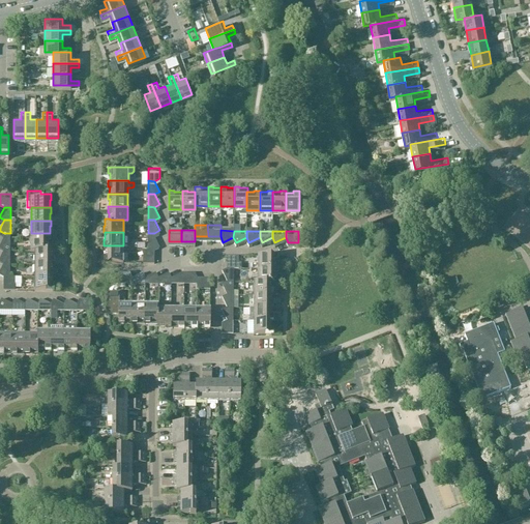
[(10,233),(4,233),(0,240),(0,243),(4,246),(10,246),(10,233)]
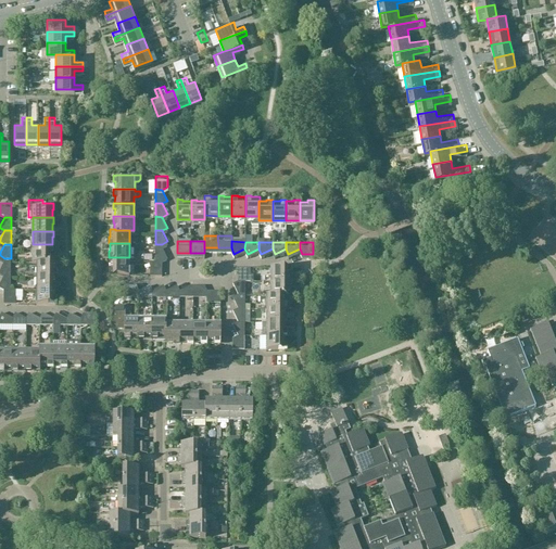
[(53,244),(52,244),(33,244),(32,258),(36,258),(51,258),(51,257),(52,250),(53,250),(53,244)]
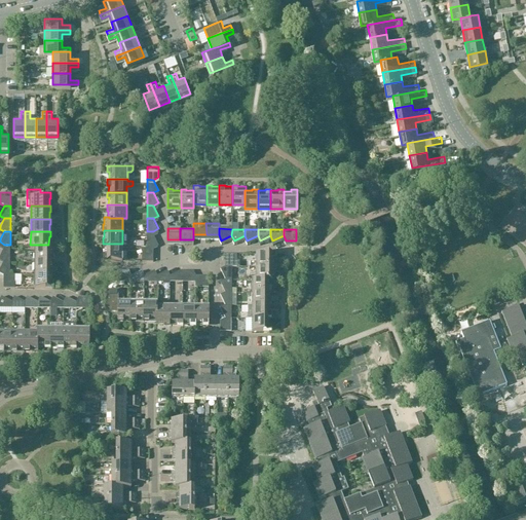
[(147,244),(153,244),(158,242),(153,231),(147,231),(147,244)]
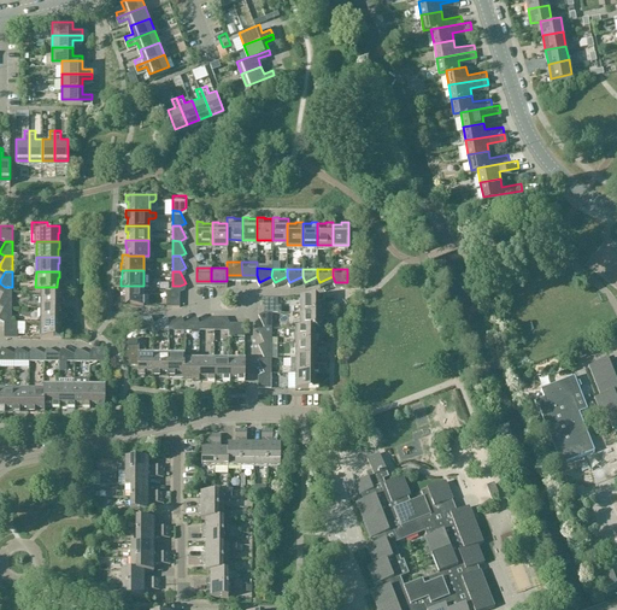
[(40,301),(62,301),(64,301),(64,295),(62,295),(62,286),(57,286),(57,287),(40,287),(40,301)]
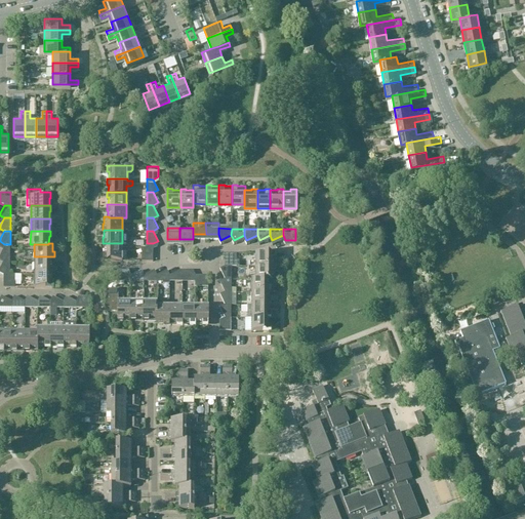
[(122,256),(122,243),(104,243),(104,250),(103,250),(103,256),(122,256)]
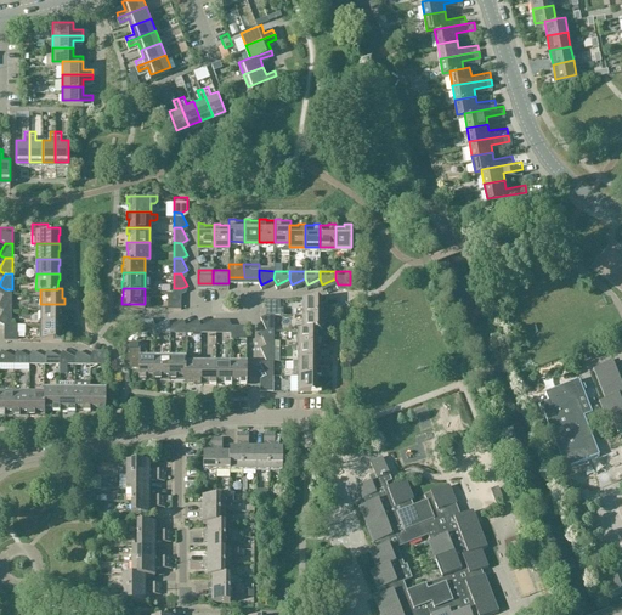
[(181,288),(174,288),(168,288),(168,304),(181,304),(181,288)]
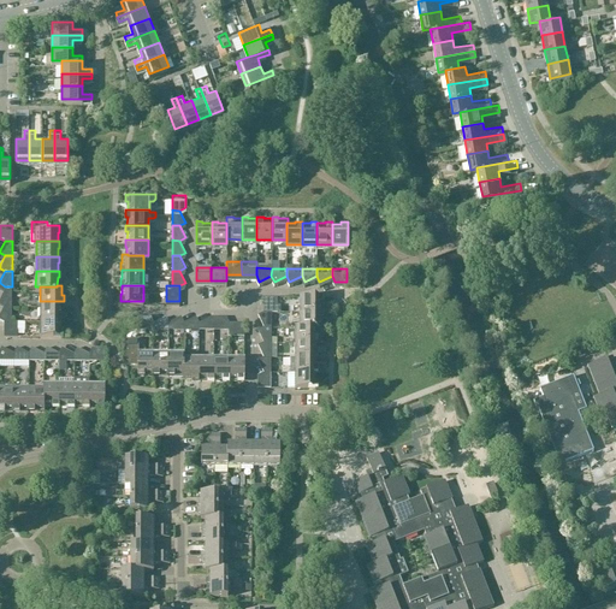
[(12,301),(12,287),(5,287),(0,294),(0,299),(5,301),(12,301)]
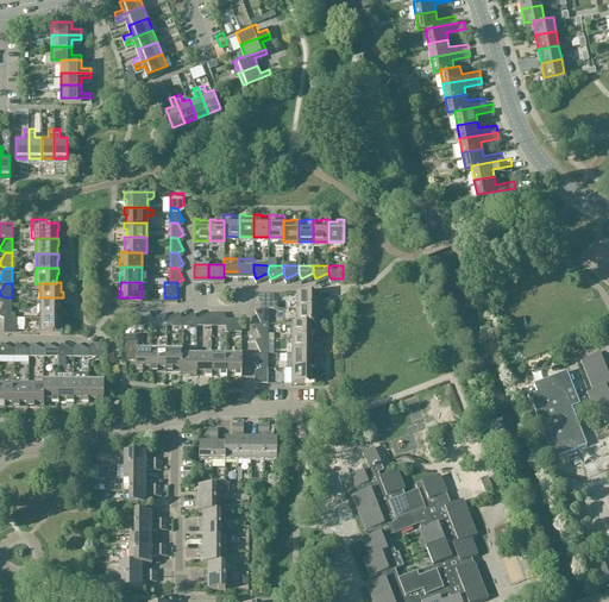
[(261,288),(261,303),(268,303),(277,303),(277,295),(274,295),(274,288),(261,288)]
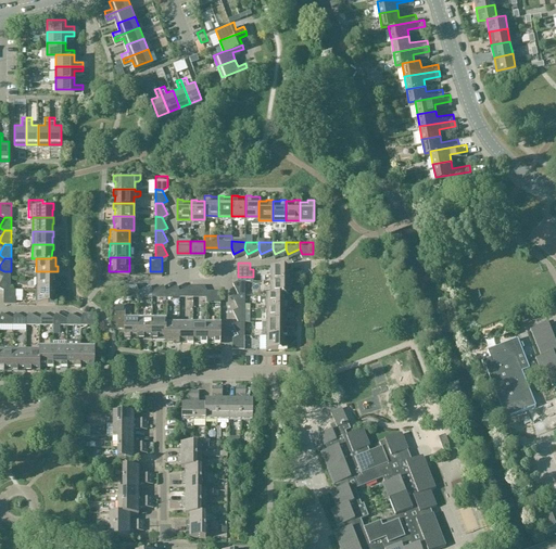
[(270,263),(270,277),(290,277),(290,269),(291,269),(291,263),(270,263)]
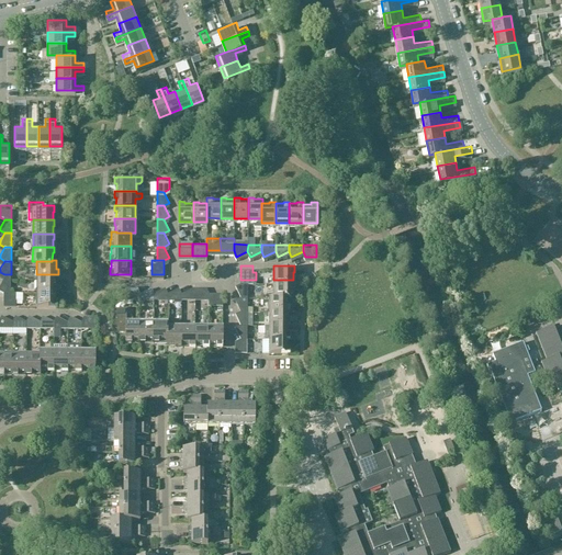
[(10,289),(11,274),(4,274),(0,282),(0,286),(3,289),(10,289)]
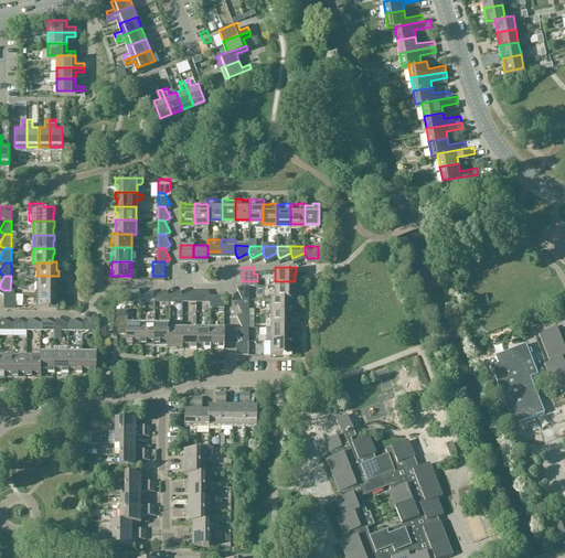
[(36,276),(36,290),(56,290),(59,290),(59,285),(56,285),(56,276),(36,276)]
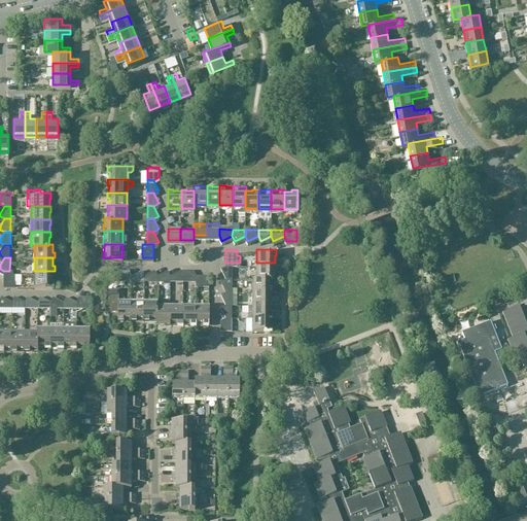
[(232,263),(225,263),(220,265),(225,275),(232,275),(232,263)]
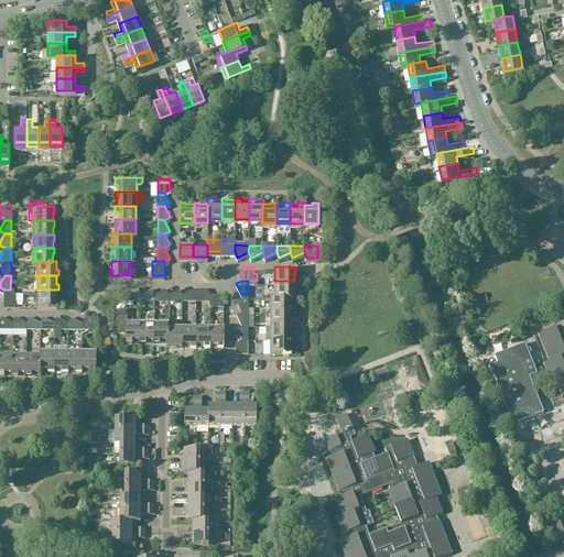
[(295,281),(294,281),(274,281),(274,294),(274,295),(289,295),(290,295),(294,295),(294,287),(295,287),(295,281)]
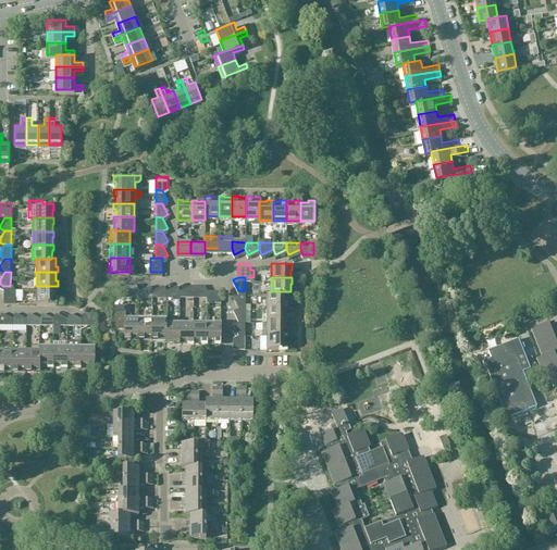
[(138,286),(136,280),(125,280),(125,292),(138,292),(138,286)]
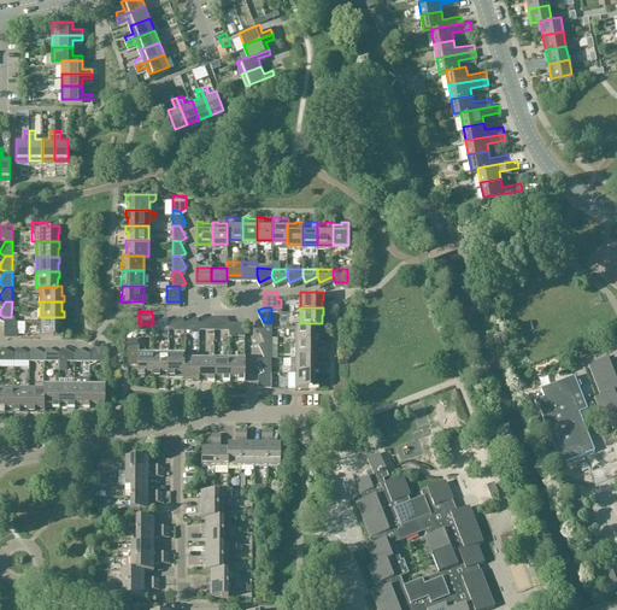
[(166,311),(153,317),(153,324),(169,324),(169,317),(166,311)]
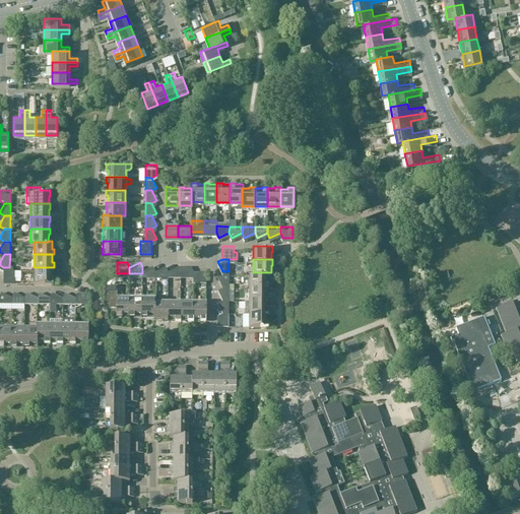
[(142,273),(154,273),(155,267),(152,262),(142,267),(142,273)]
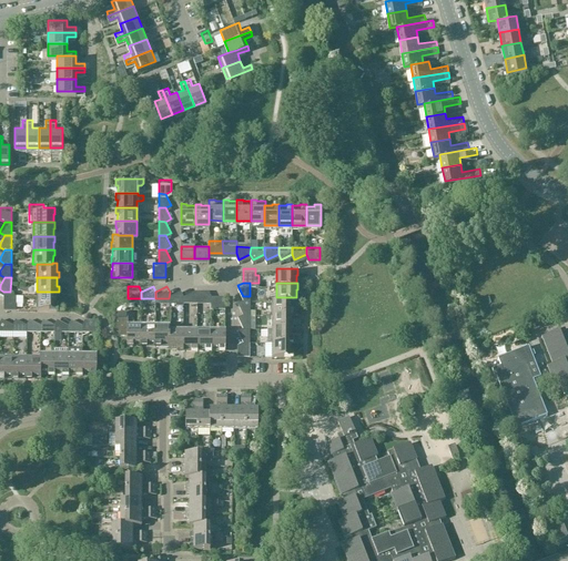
[(183,299),(183,293),(181,287),(170,292),(169,298),(183,299)]
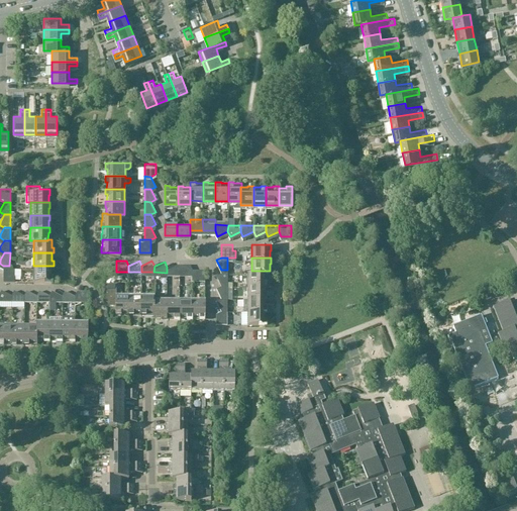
[(167,273),(180,273),(180,267),(177,262),(167,267),(167,273)]
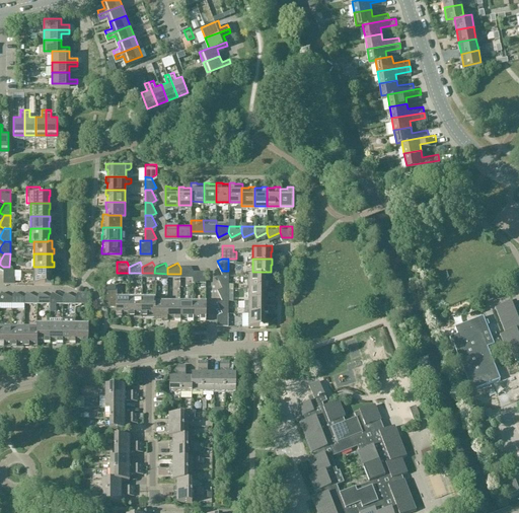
[(191,263),(180,268),(180,274),(193,274),(193,268),(191,263)]
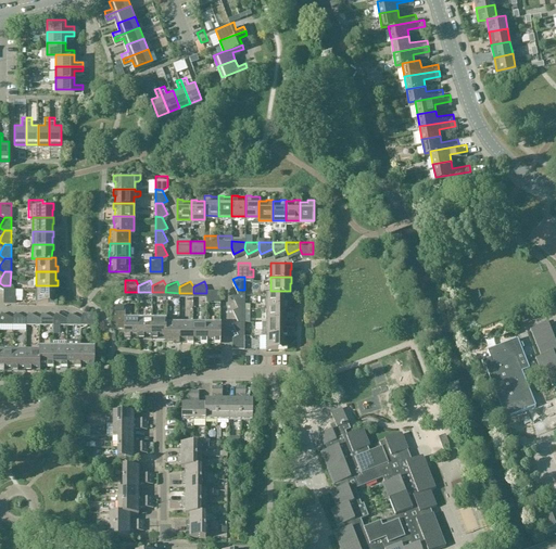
[(15,285),(10,285),(3,285),(3,298),(15,298),(15,285)]
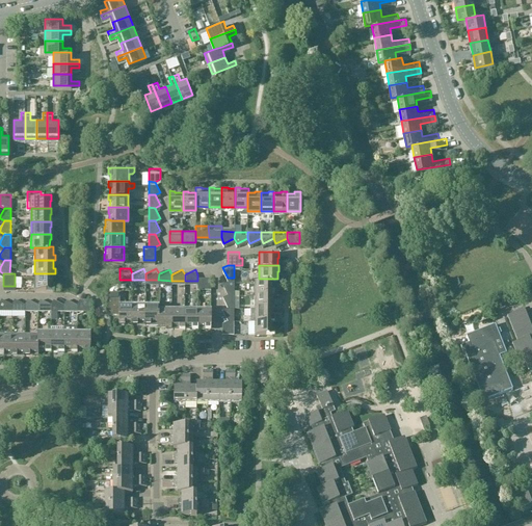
[(53,282),(53,273),(34,273),(34,287),(55,287),(55,282),(53,282)]
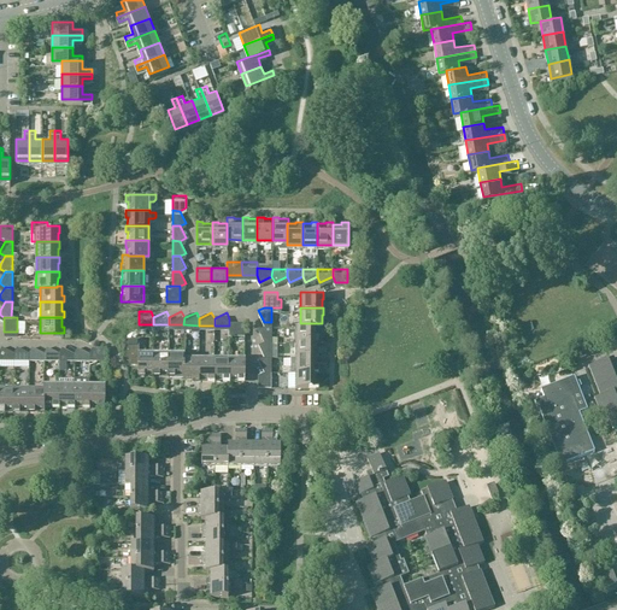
[(245,318),(229,318),(229,326),(229,332),(245,332),(245,318)]
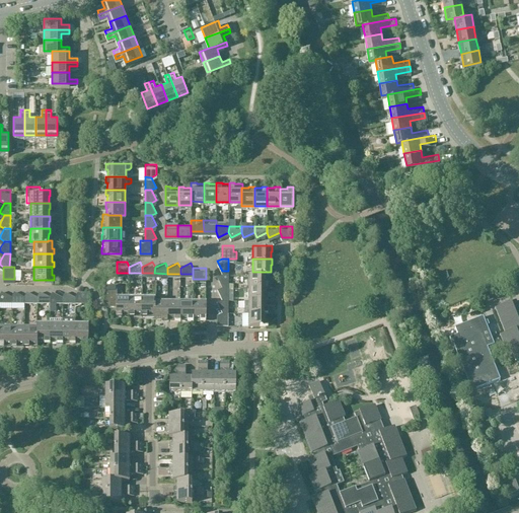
[(228,284),(228,271),(222,271),(217,274),(222,284),(228,284)]
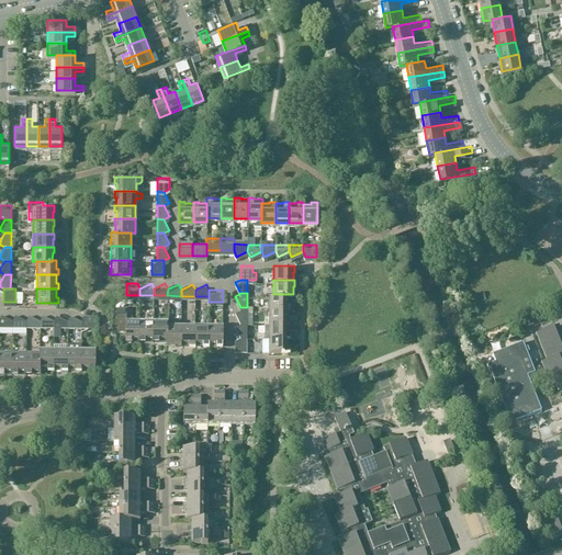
[(269,307),(289,307),(290,307),(290,302),(289,302),(289,294),(288,294),(273,294),(273,293),(269,293),(269,307)]
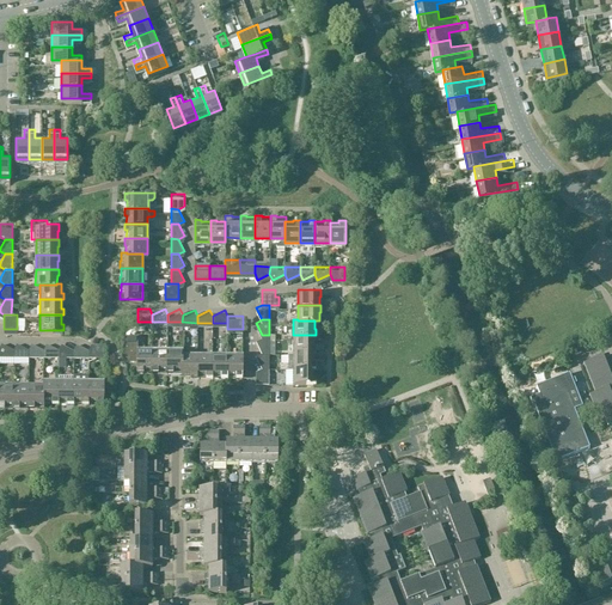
[(144,367),(152,367),(152,346),(138,346),(138,331),(126,331),(126,358),(136,358),(136,365),(136,370),(144,370),(144,367)]
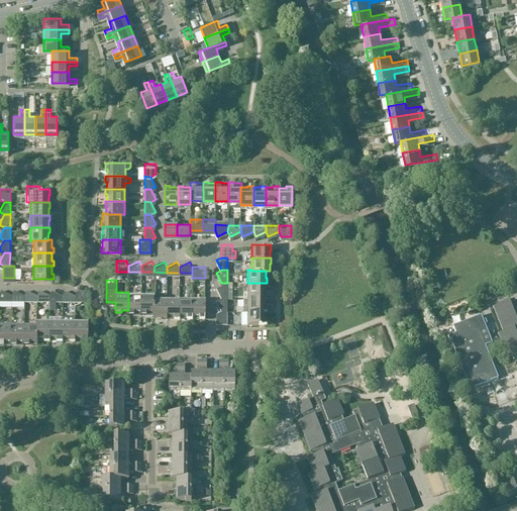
[(227,296),(227,283),(221,283),(216,285),(221,295),(227,296)]
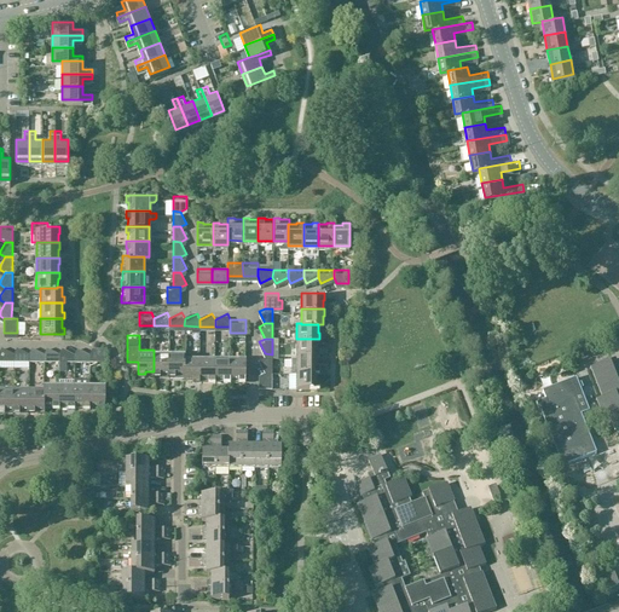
[(296,339),(296,354),(318,354),(319,354),(319,347),(318,347),(318,339),(296,339)]
